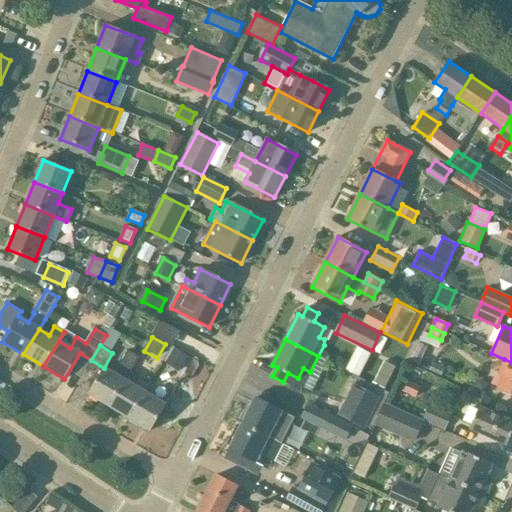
[(361,374),(369,350),(355,345),(347,370),(361,374)]
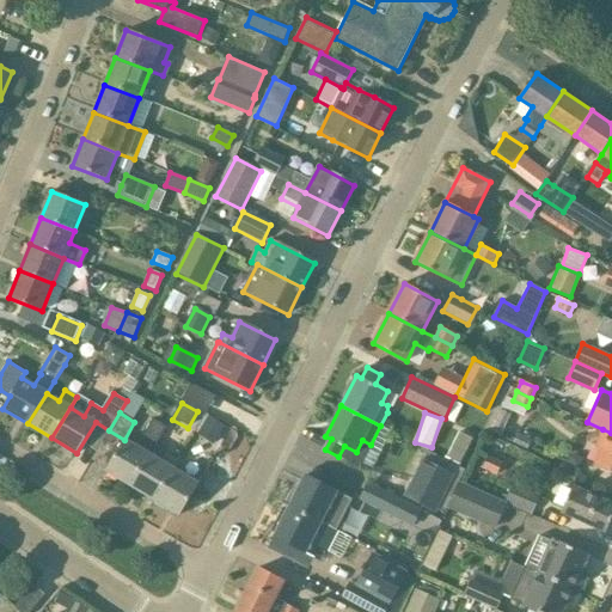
[(208,414),(197,432),(215,444),(226,426),(208,414)]
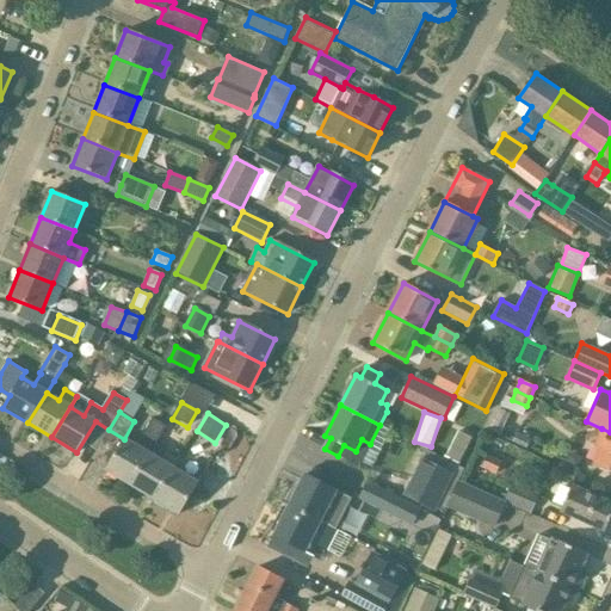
[(136,446),(124,439),(105,470),(130,485),(149,454),(167,425),(153,417),(142,434),(143,436),(136,446)]
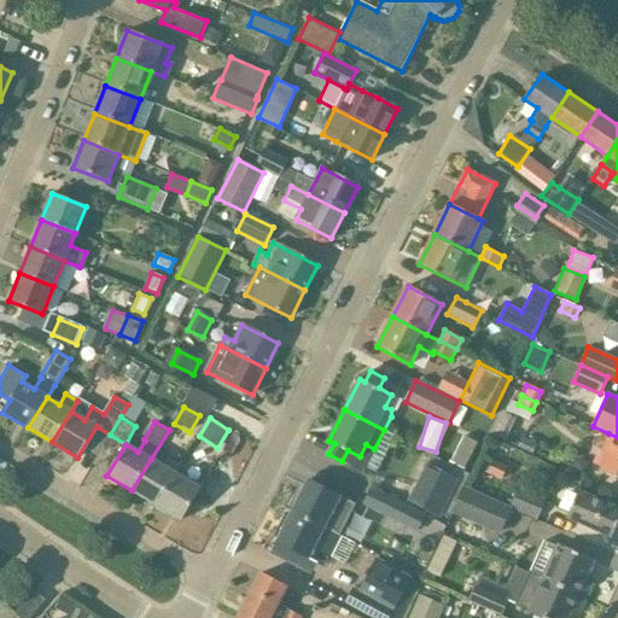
[(617,477),(617,437),(608,433),(601,449),(607,453),(599,470),(617,477)]
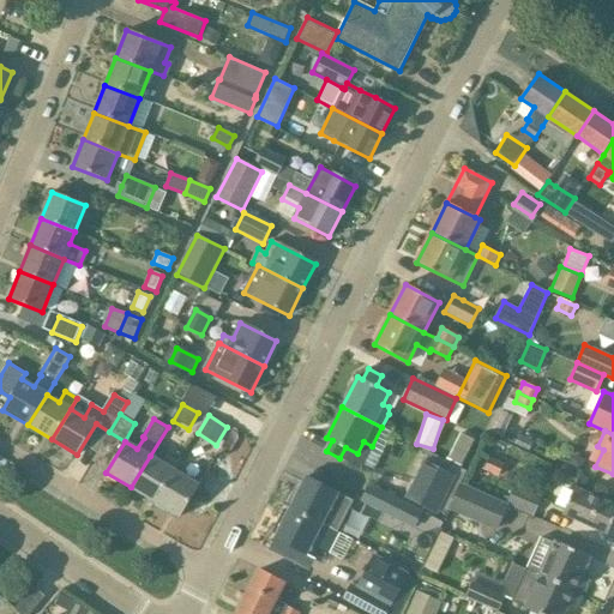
[(459,434),(449,458),(462,463),(471,439),(459,434)]
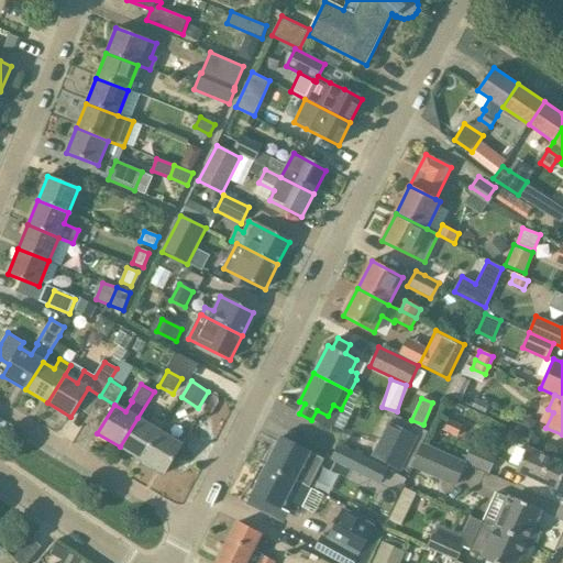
[(120,446),(143,460),(159,431),(138,418),(120,446)]
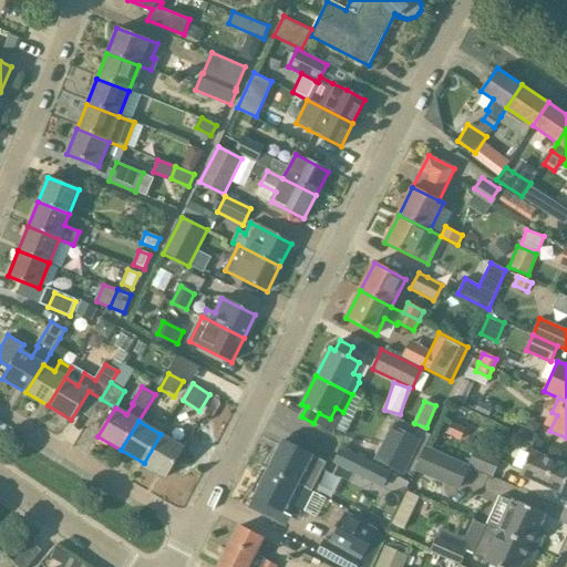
[(374,459),(403,473),(422,437),(392,423),(374,459)]
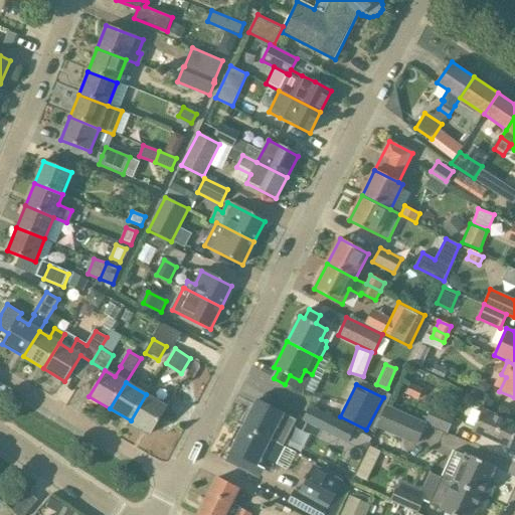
[(256,398),(243,425),(282,446),(296,418),(273,407),(278,398),(267,392),(262,401),(256,398)]
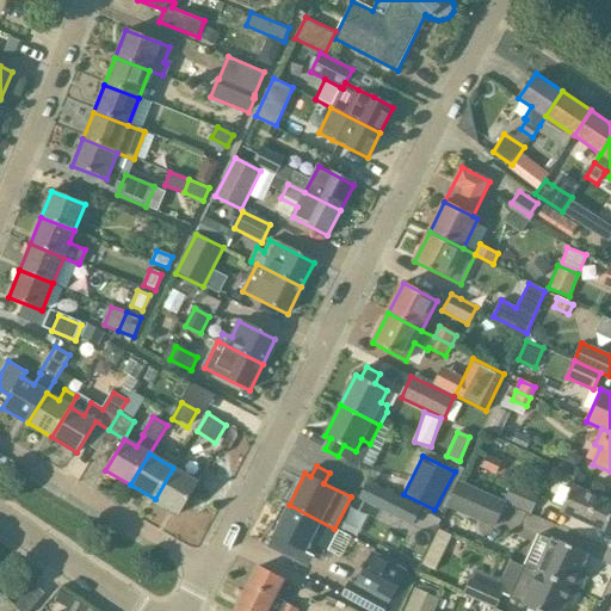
[(198,483),(173,468),(155,499),(179,514),(198,483)]
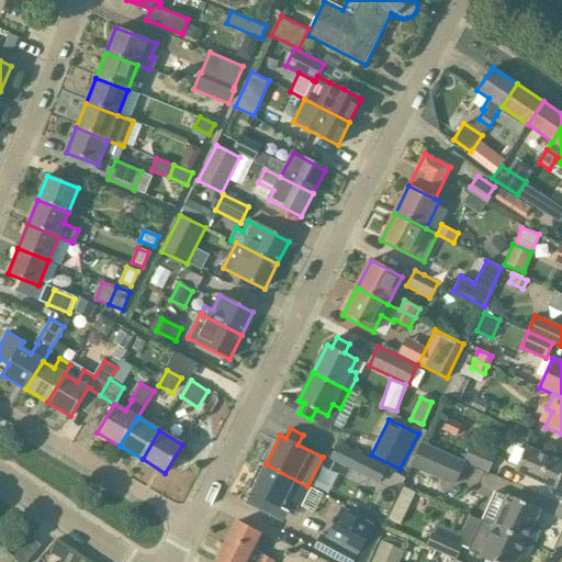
[(413,467),(453,484),(463,462),(422,445),(413,467)]
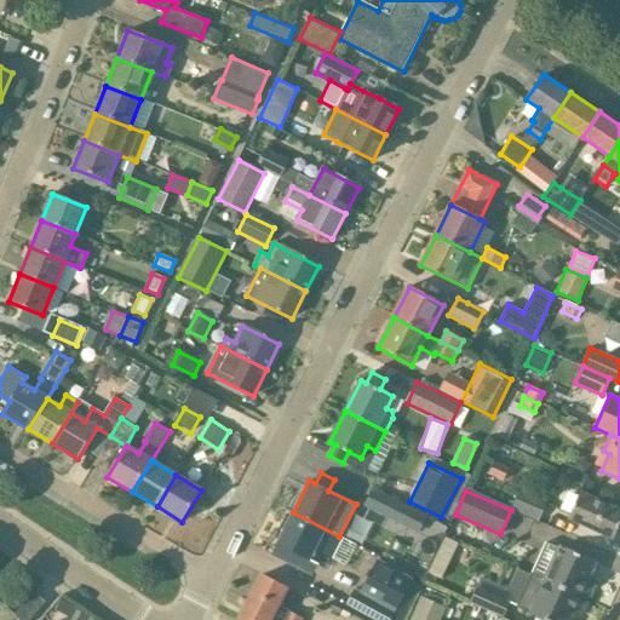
[(514,507),(537,518),(545,500),(521,491),(514,507)]
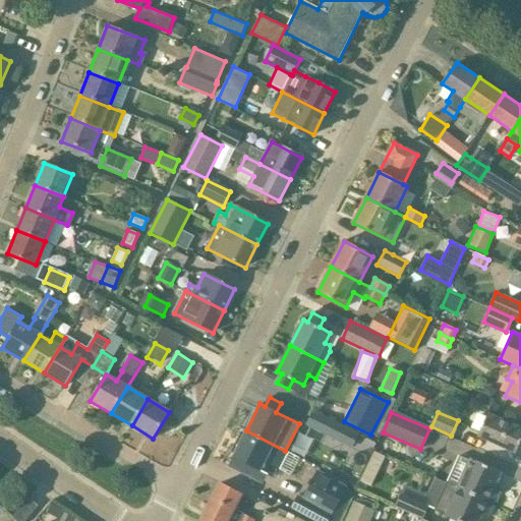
[(476,437),(514,454),(520,438),(520,430),(485,415),(476,437)]
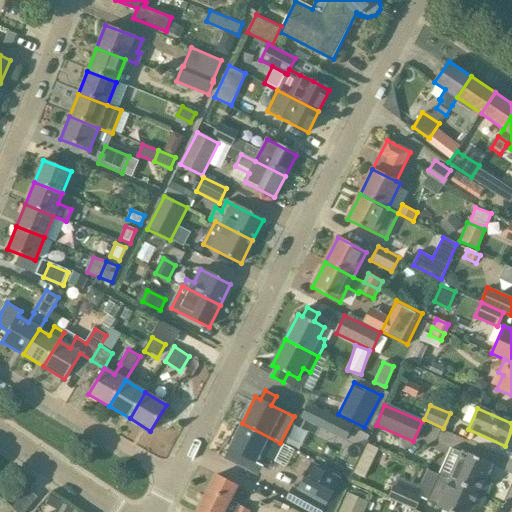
[(329,413),(323,427),(345,438),(352,425),(329,413)]
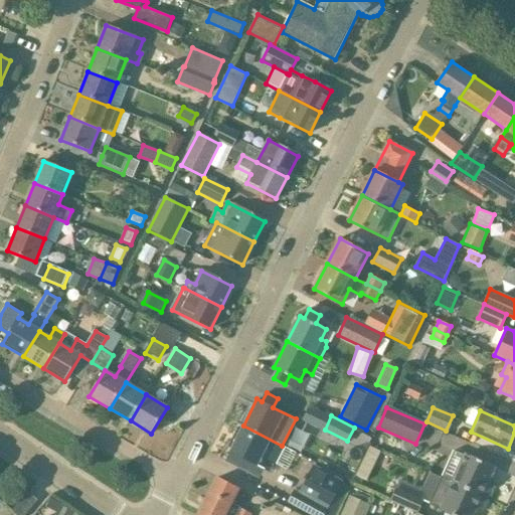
[(252,473),(256,465),(263,454),(275,460),(282,446),(243,425),(226,460),(252,473)]
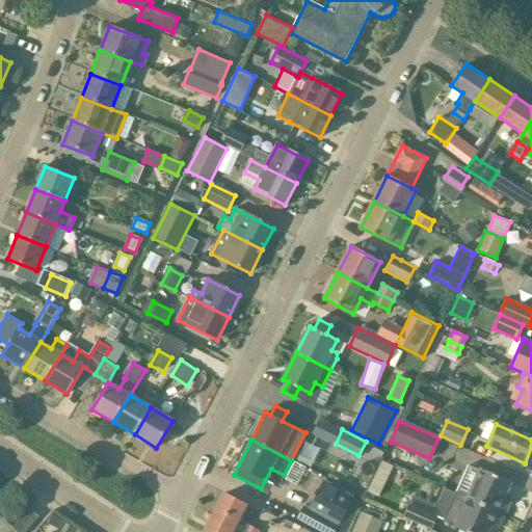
[(380,458),(368,490),(379,495),(383,483),(384,483),(392,462),(380,458)]
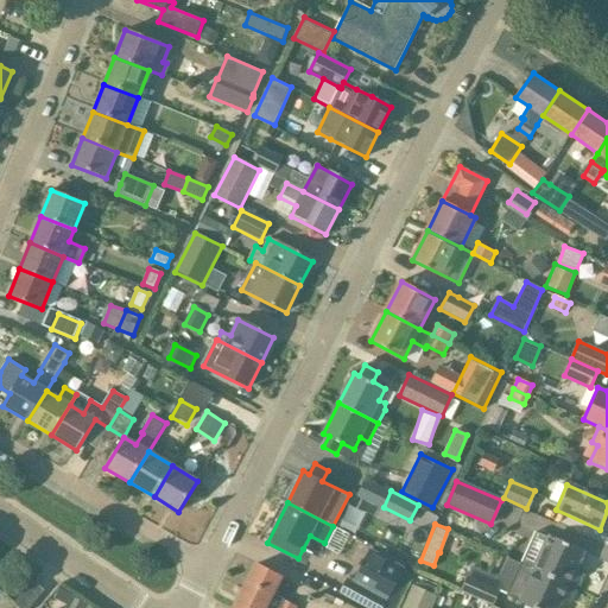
[(581,551),(548,537),(536,531),(520,563),(533,569),(574,587),(581,572),(574,569),(581,551)]
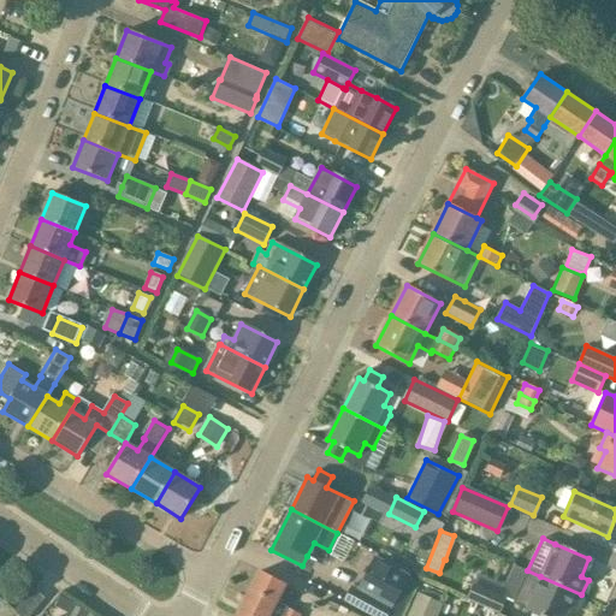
[(391,605),(409,572),(374,552),(356,586),(391,605)]
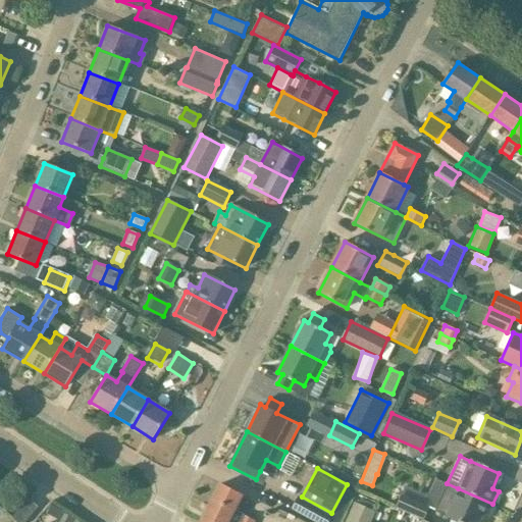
[(228,521),(235,510),(242,494),(220,483),(207,510),(228,521)]
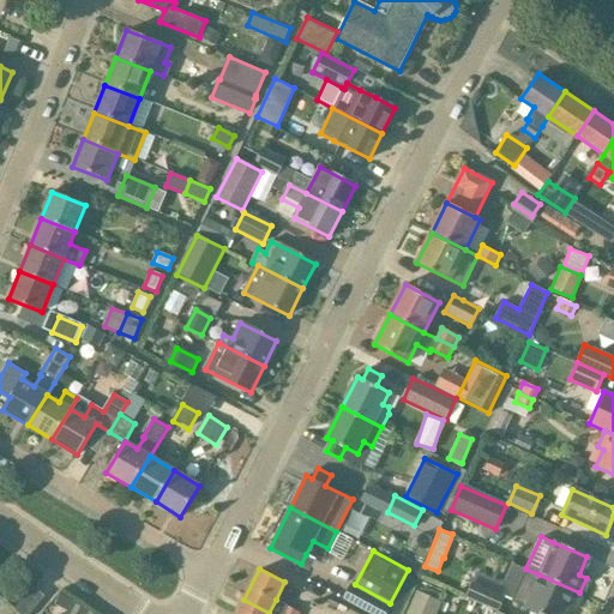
[(579,593),(539,575),(525,569),(511,601),(539,613),(561,613),(565,606),(572,609),(579,593)]
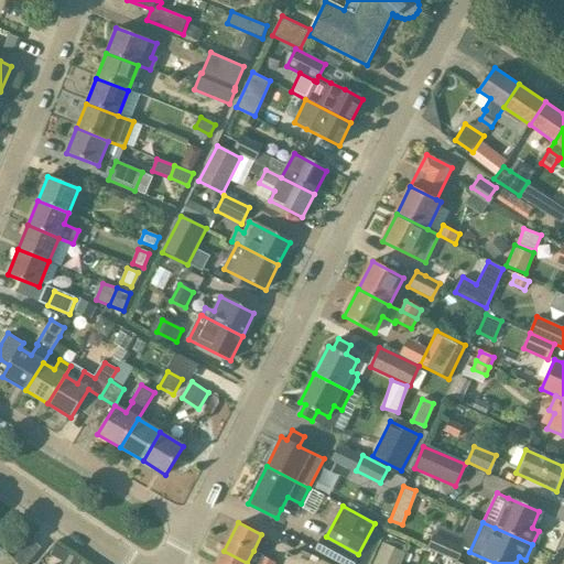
[(427,548),(455,561),(462,548),(433,534),(427,548)]
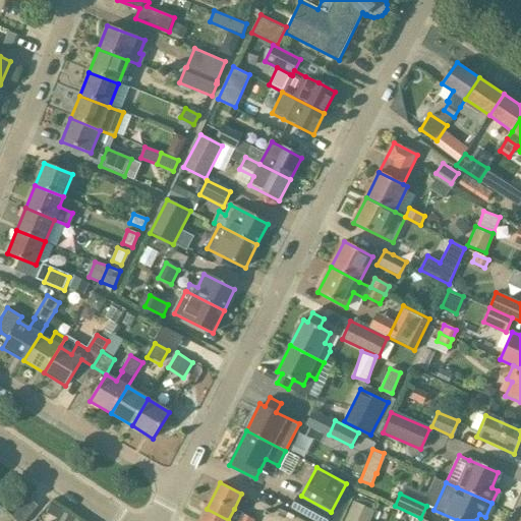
[(20,520),(25,520),(39,506),(29,498),(14,515),(20,520)]
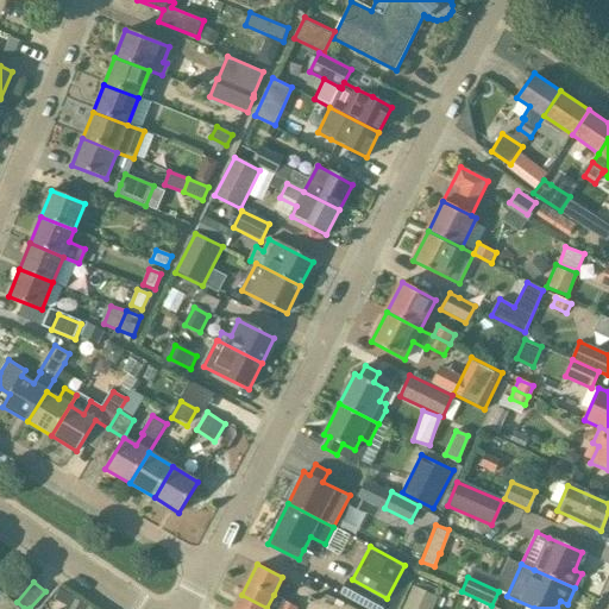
[(429,608),(435,597),(413,588),(403,608),(429,608)]
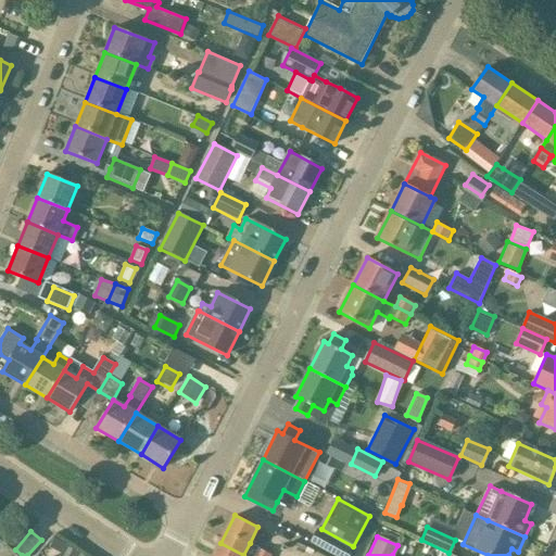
[(52,538),(47,547),(59,554),(64,544),(52,538)]
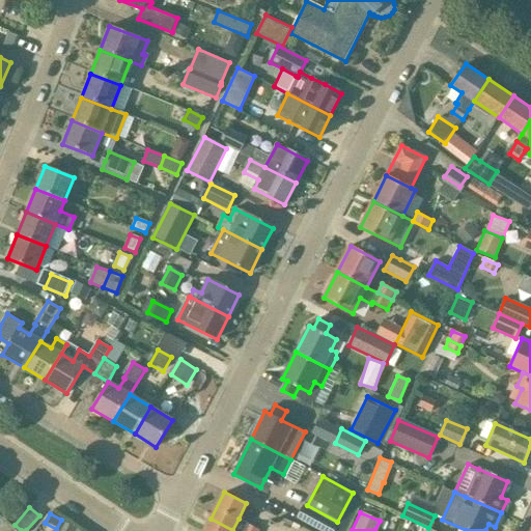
[(211,519),(203,530),(231,530),(232,530),(211,519)]
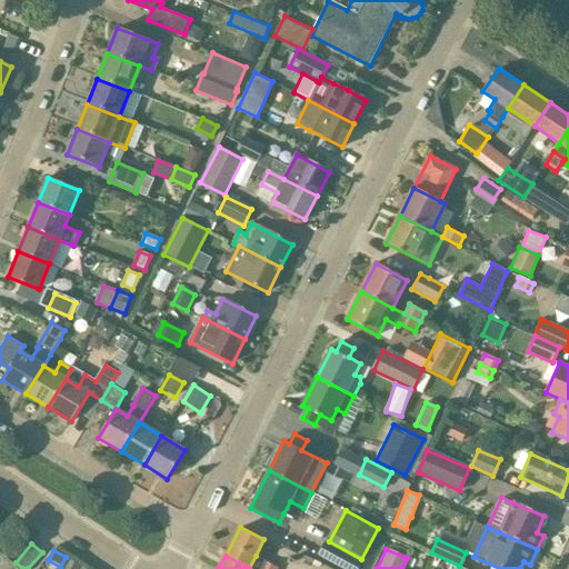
[(249,568),(251,568),(277,568),(278,567),(256,556),(249,568)]
